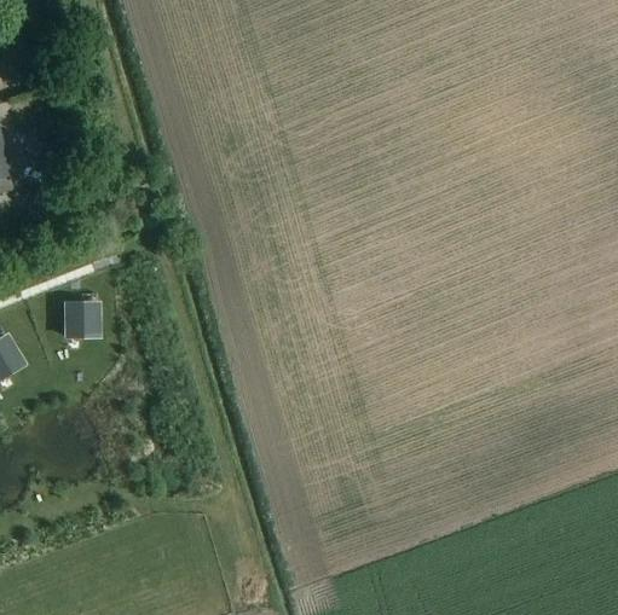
[(0,192),(13,189),(9,173),(0,140),(0,192)]
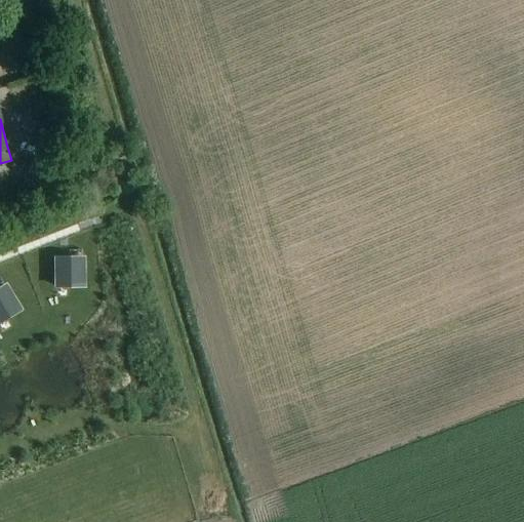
[(28,170),(47,182),(54,170),(34,159),(28,170)]
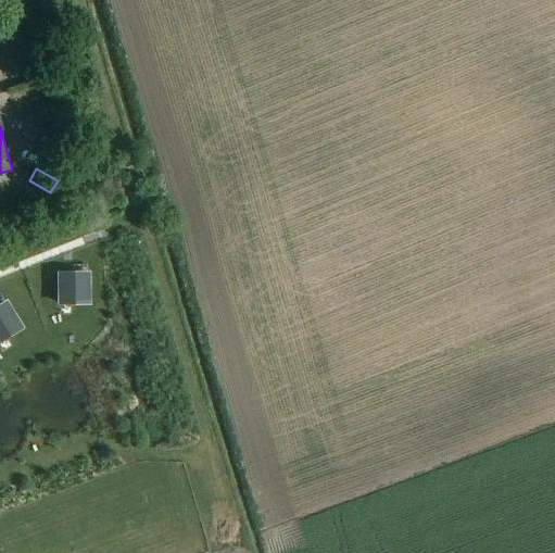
[(88,273),(60,274),(61,303),(88,302),(88,273)]
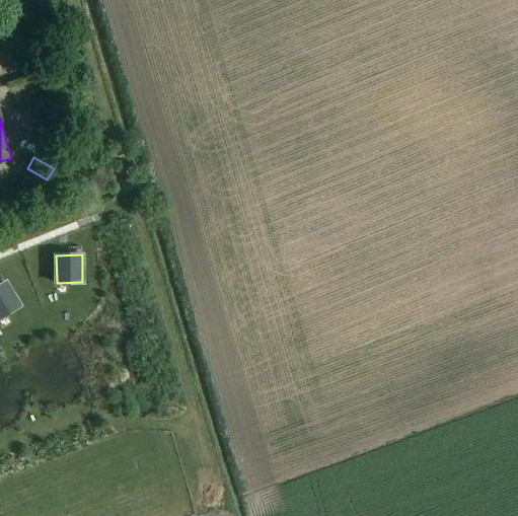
[(7,282),(0,286),(0,317),(21,305),(7,282)]
